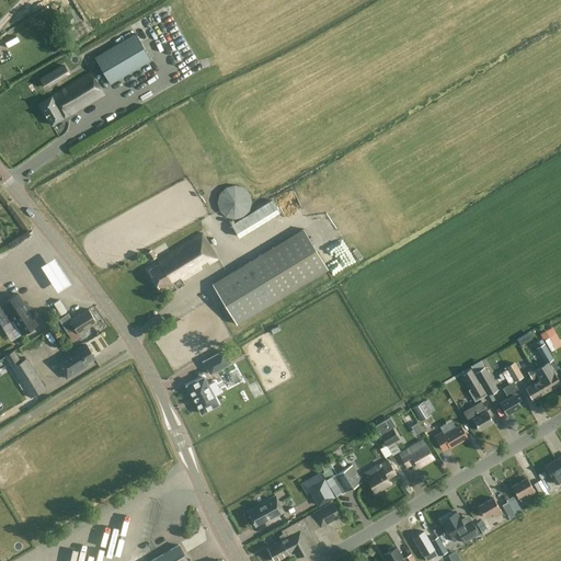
[(192,0),(170,0),(176,11),(194,2),(192,0)]
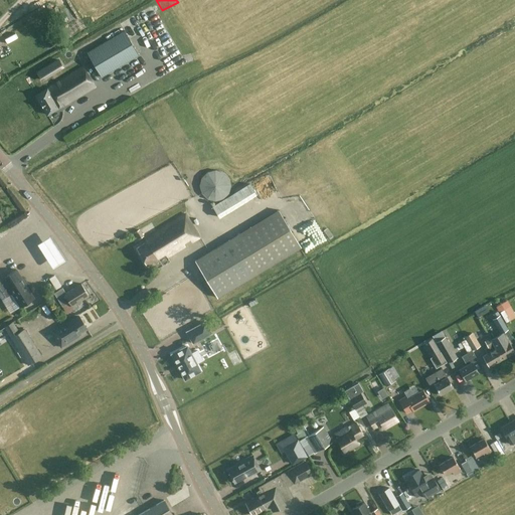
[(196,1),(182,7),(186,15),(200,8),(196,1)]
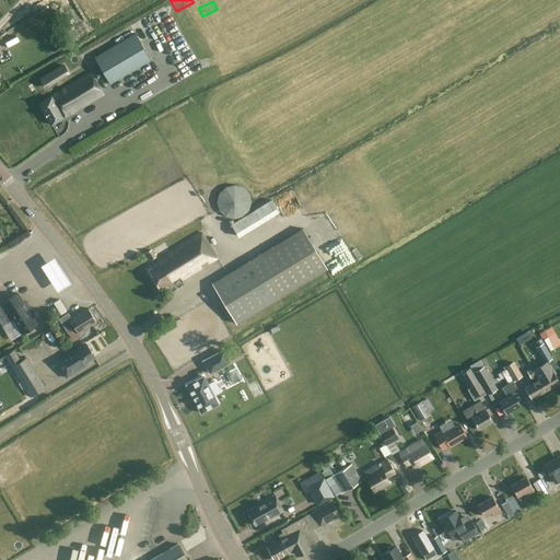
[(167,3),(161,7),(155,10),(167,32),(174,28),(174,30),(181,26),(167,3)]
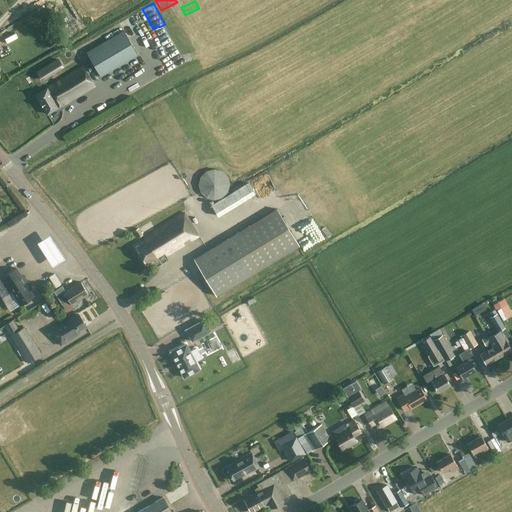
[(123,31),(86,53),(100,77),(138,55),(123,31)]
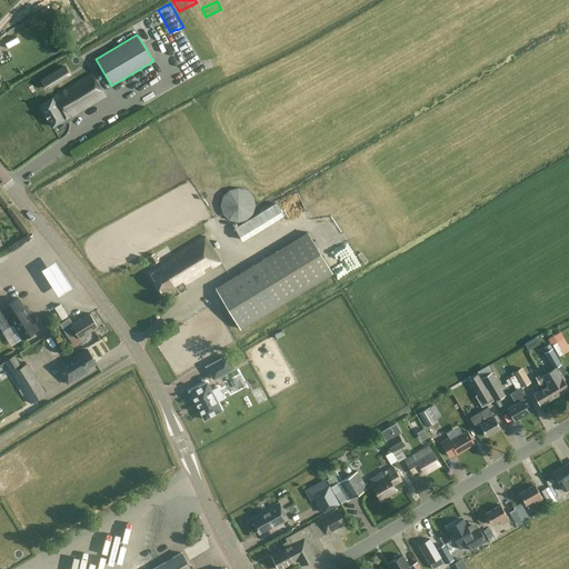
[(105,96),(95,80),(91,75),(40,106),(52,127),(105,96)]
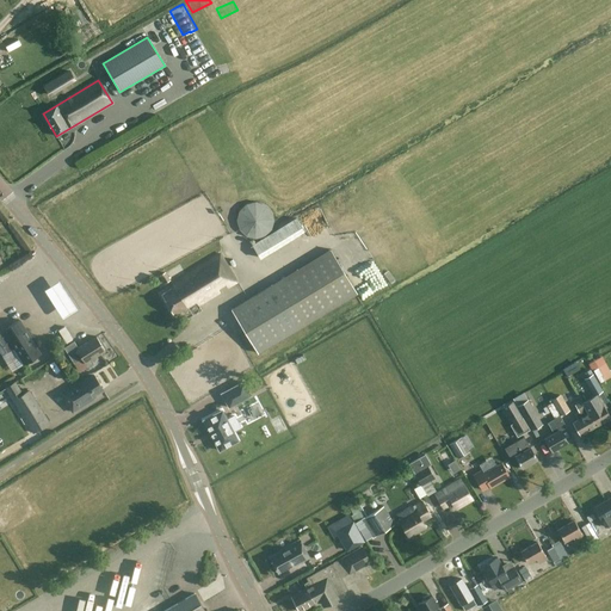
[(43,100),(54,96),(50,90),(39,94),(43,100)]
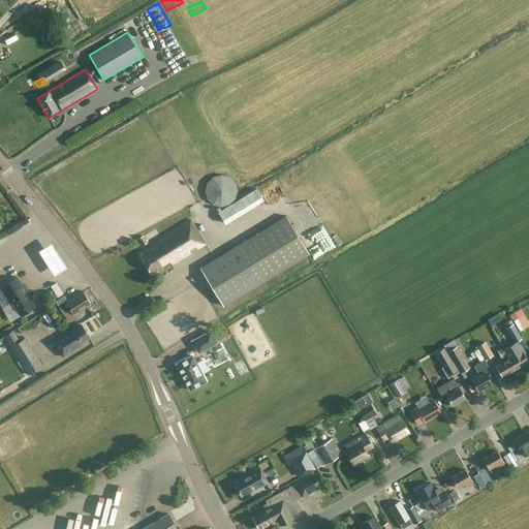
[(207,198),(213,205),(221,207),(229,205),(235,199),(237,191),(235,182),(229,177),(221,175),(213,177),(207,182),(205,190),(207,198)]
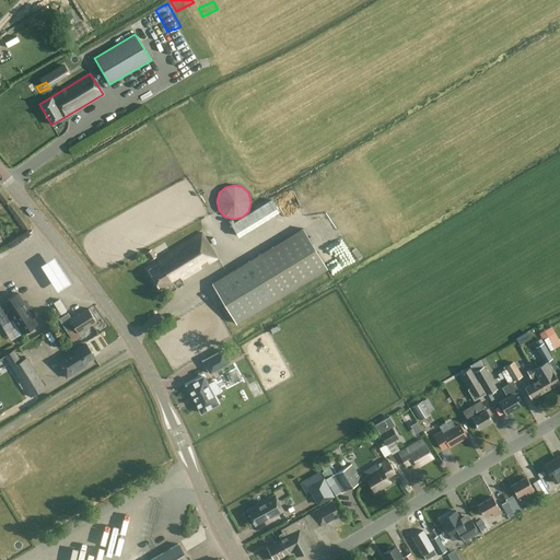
[(271,199),(231,224),(238,237),(279,212),(271,199)]
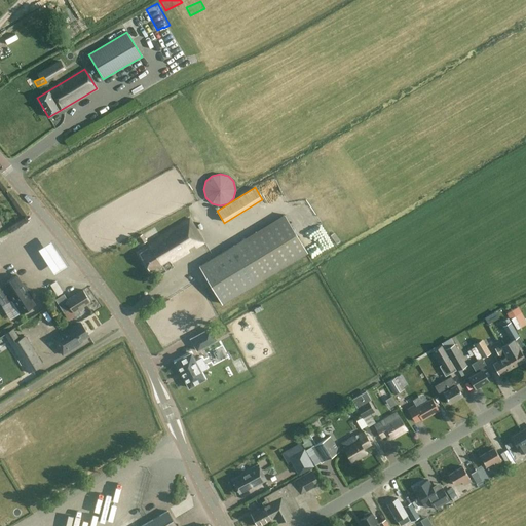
[(199,267),(222,304),(307,253),(285,215),(199,267)]
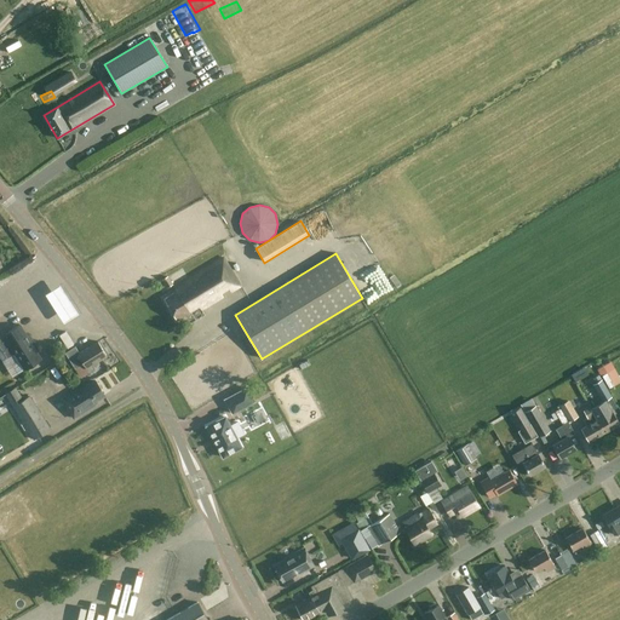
[(229,290),(231,292),(241,286),(223,258),(174,288),(176,292),(164,299),(177,320),(197,306),(201,310),(223,297),(222,293),(229,290)]
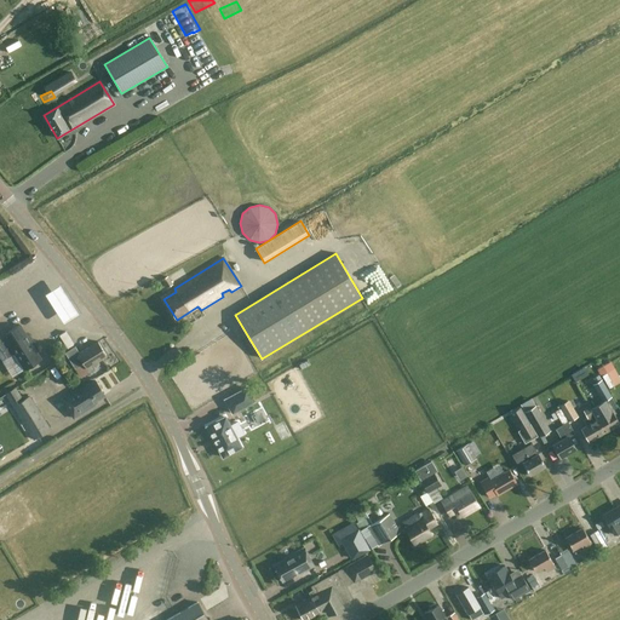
[(371,269),(362,274),(374,298),(383,294),(371,269)]
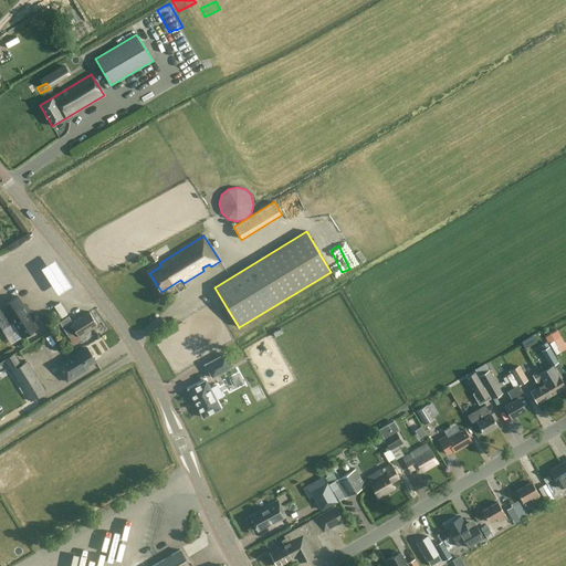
[(42,260),(55,289),(70,282),(56,253),(42,260)]
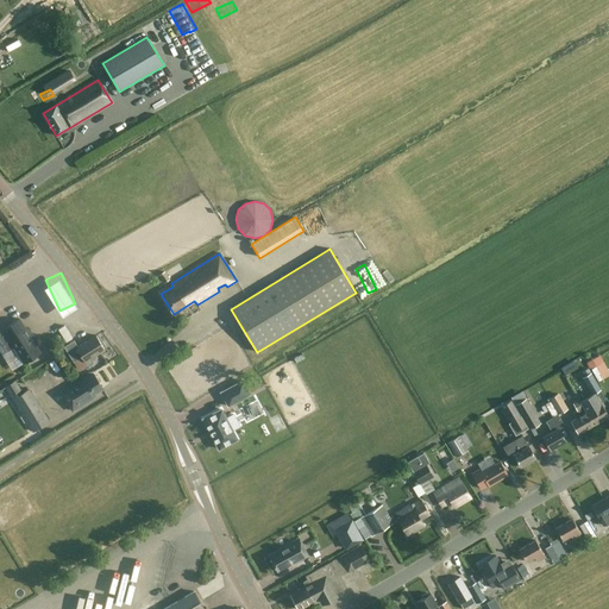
[(24,364),(41,353),(19,319),(0,330),(0,340),(7,351),(13,347),(24,364)]
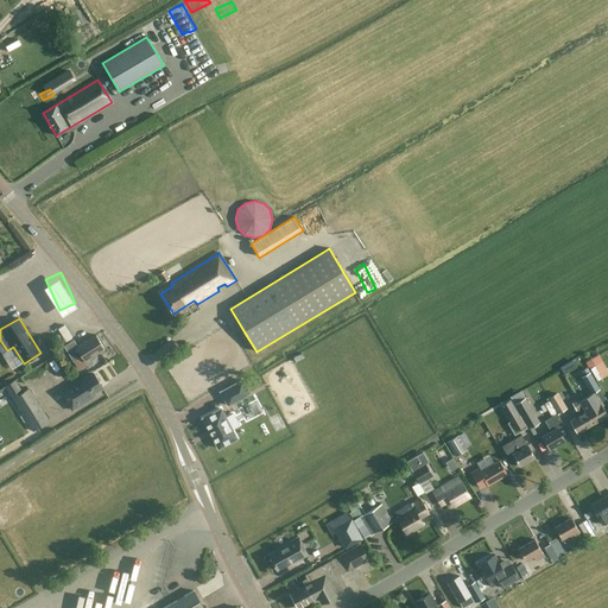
[(65,342),(71,337),(64,325),(58,329),(65,342)]
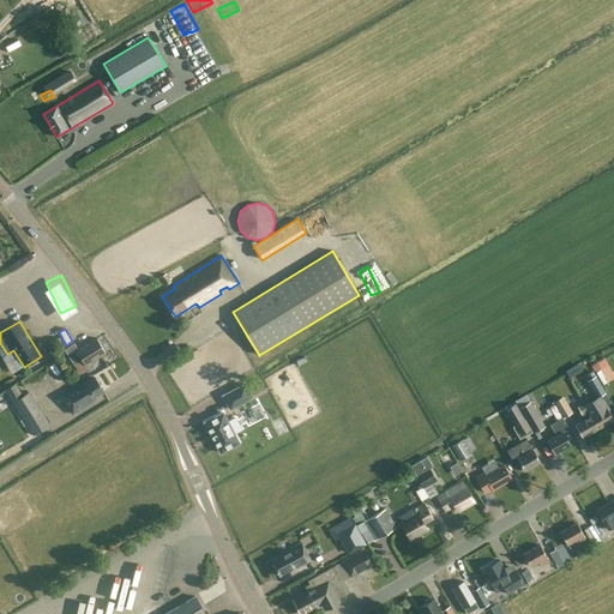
[(65,349),(73,365),(82,359),(85,365),(106,353),(96,338),(77,350),(73,344),(65,349)]
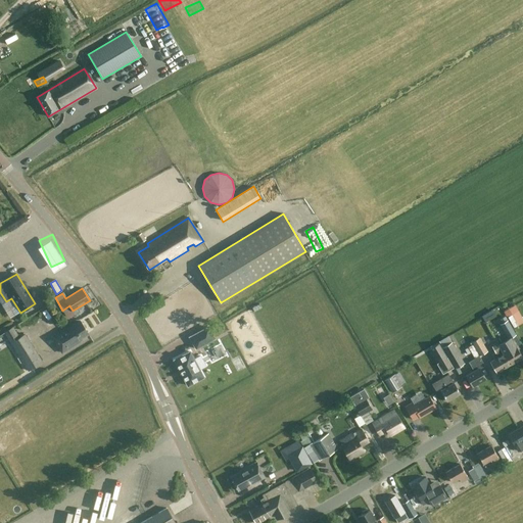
[(522,313),(520,307),(513,311),(520,324),(522,322),(522,313)]
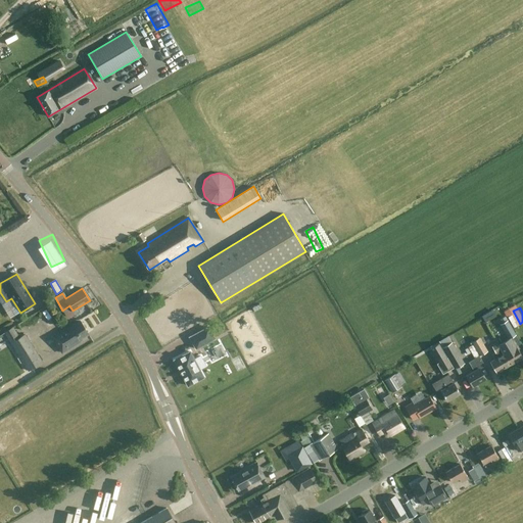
[(516,334),(507,319),(507,320),(505,316),(498,319),(502,323),(500,324),(508,338),(516,334)]
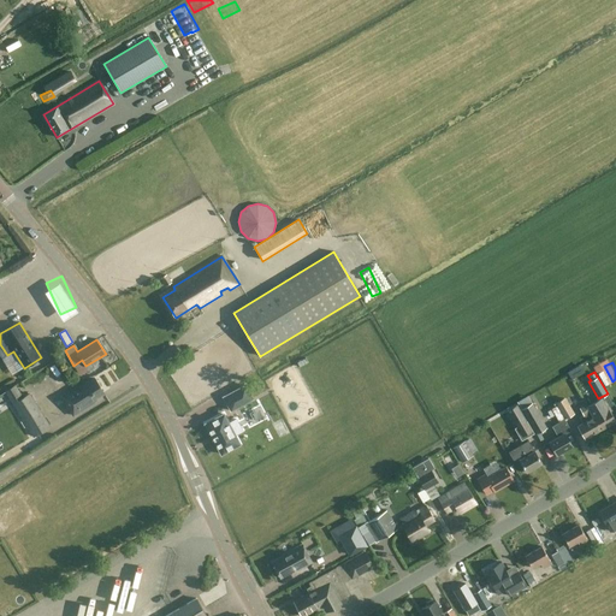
[(95,398),(104,394),(95,379),(88,383),(87,380),(61,397),(73,416),(98,401),(95,398)]
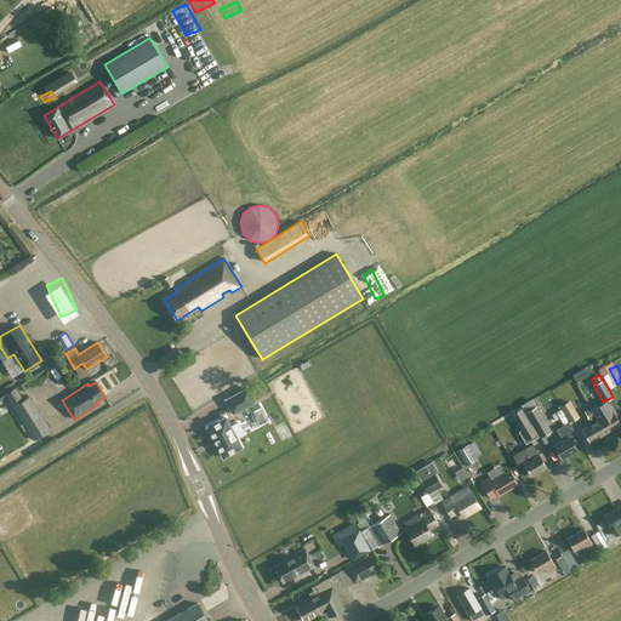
[(33,440),(50,429),(29,397),(23,400),(16,388),(5,396),(33,440)]
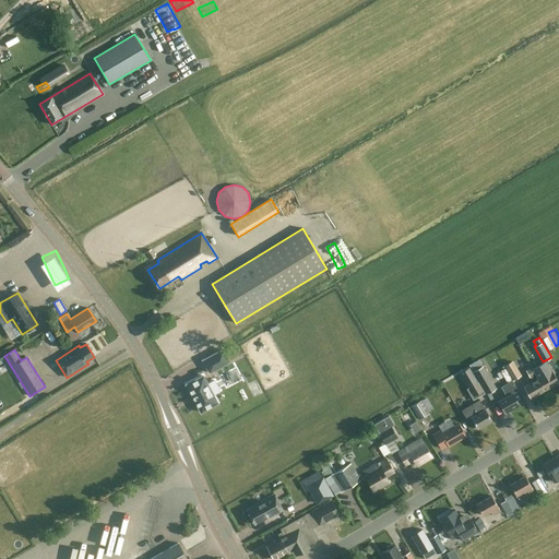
[(496,369),(506,365),(499,351),(489,356),(496,369)]
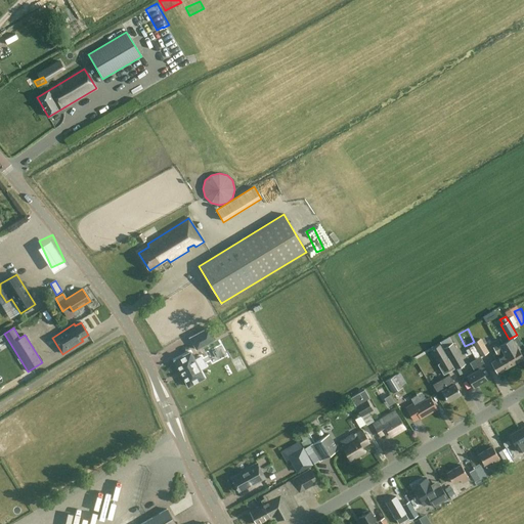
[(480,356),(485,353),(481,345),(484,344),(481,338),(473,343),(480,356)]
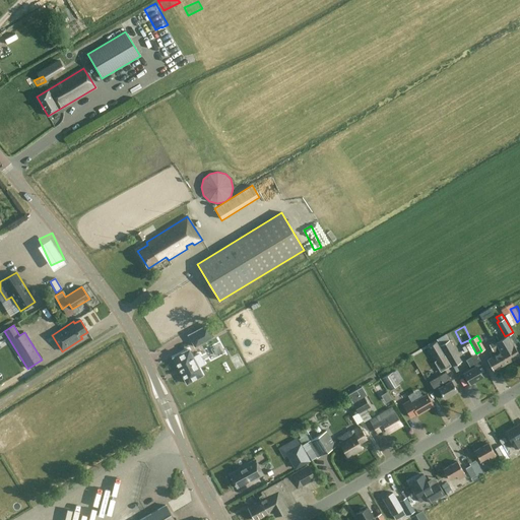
[(519,355),(513,344),(508,335),(497,341),(497,340),(494,342),(506,364),(519,355)]
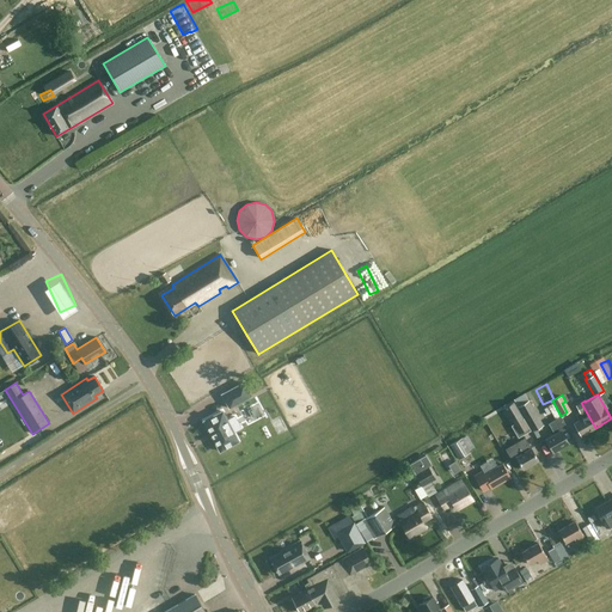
[(528,401),(518,407),(532,432),(543,426),(528,401)]
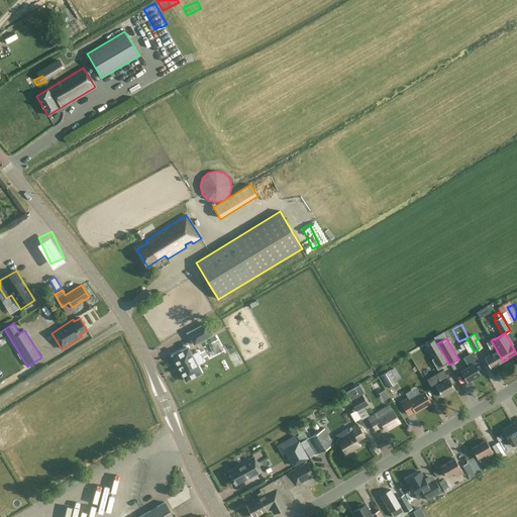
[(433,339),(425,344),(433,358),(431,359),(437,370),(448,364),(442,353),(433,339)]
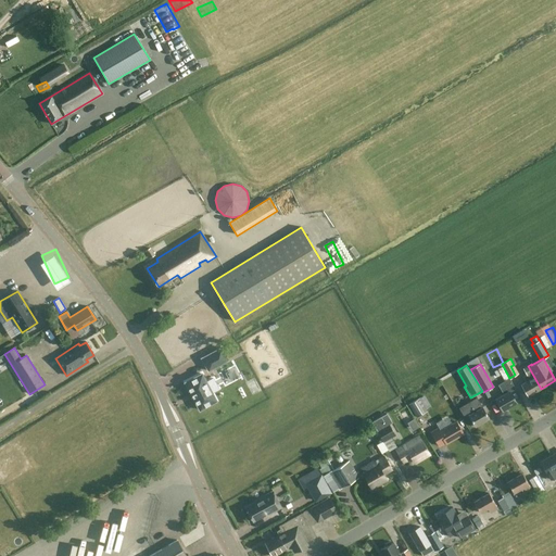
[(520,384),(527,396),(541,389),(528,366),(522,369),(526,375),(523,376),(527,381),(520,384)]
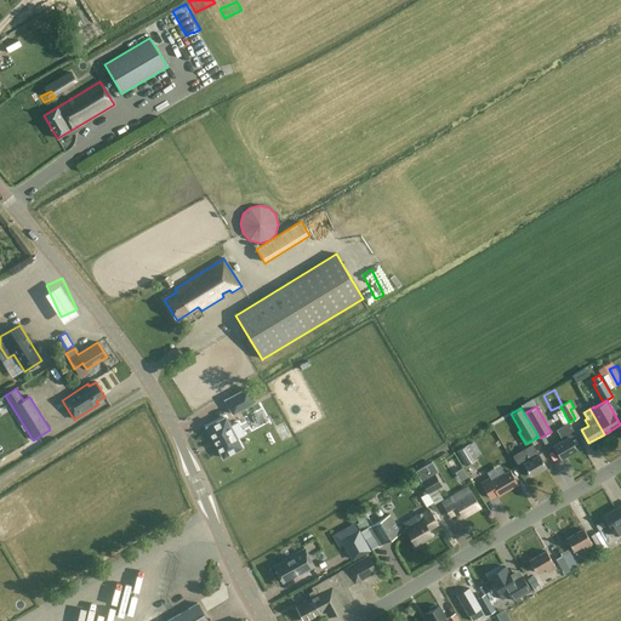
[(208,427),(206,428),(208,429),(208,428),(223,457),(222,457),(223,459),(224,457),(240,449),(241,448),(241,446),(240,448),(237,438),(243,434),(243,436),(244,434),(244,433),(239,425),(238,423),(237,423),(231,427),(226,419),(226,417),(224,419),(208,427)]
